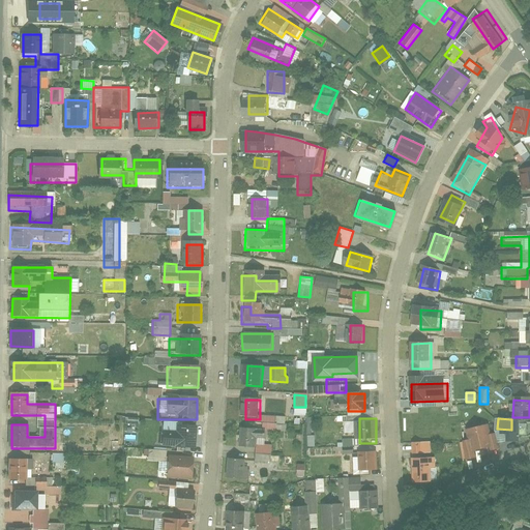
[(124,419),(124,432),(138,433),(138,419),(124,419)]
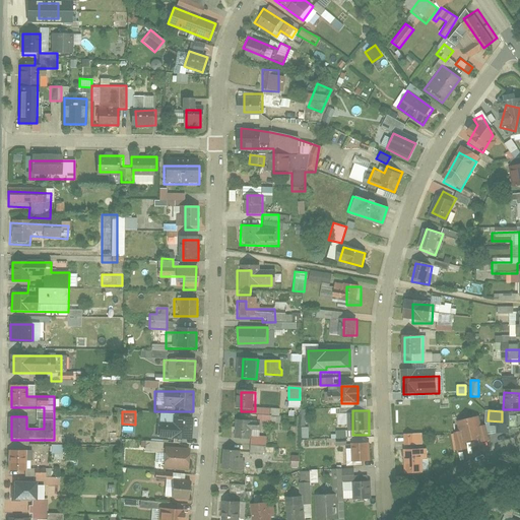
[(336,413),(337,426),(346,425),(345,413),(336,413)]
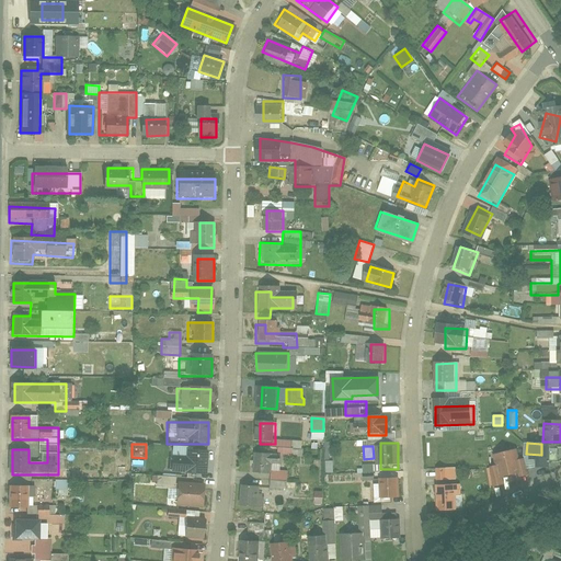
[(192,451),(192,464),(168,461),(167,473),(208,476),(209,453),(192,451)]
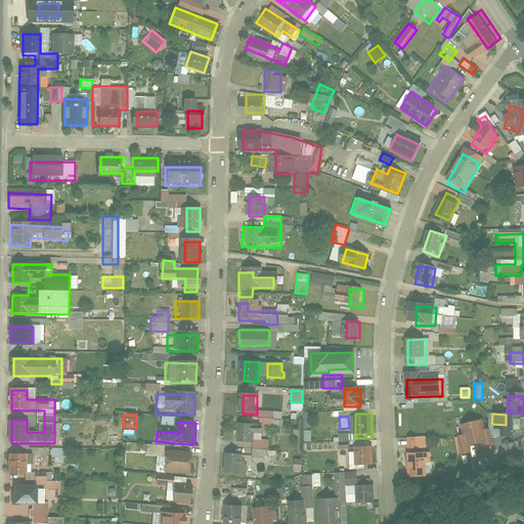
[(483,423),(464,427),(468,442),(487,437),(483,423)]
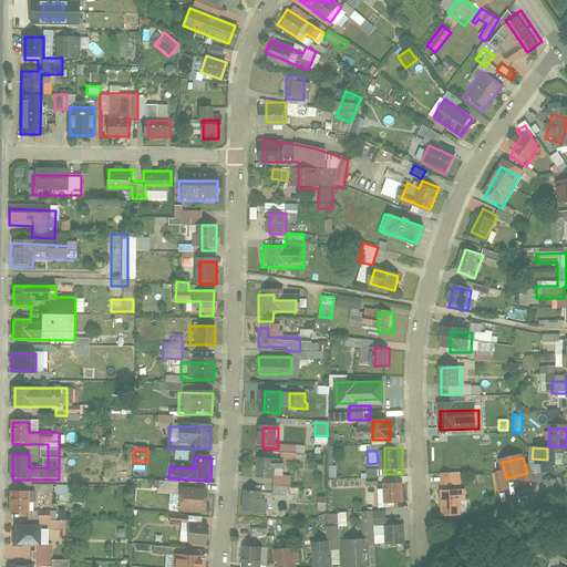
[(277,481),(277,459),(259,459),(259,481),(277,481)]
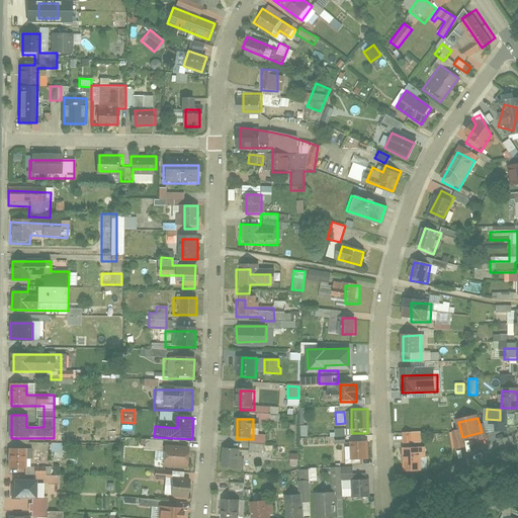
[(330,432),(330,444),(344,443),(343,431),(330,432)]
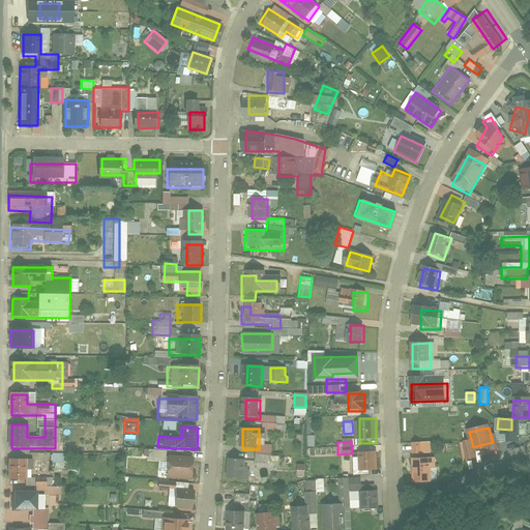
[(411,442),(412,453),(431,452),(431,441),(411,442)]
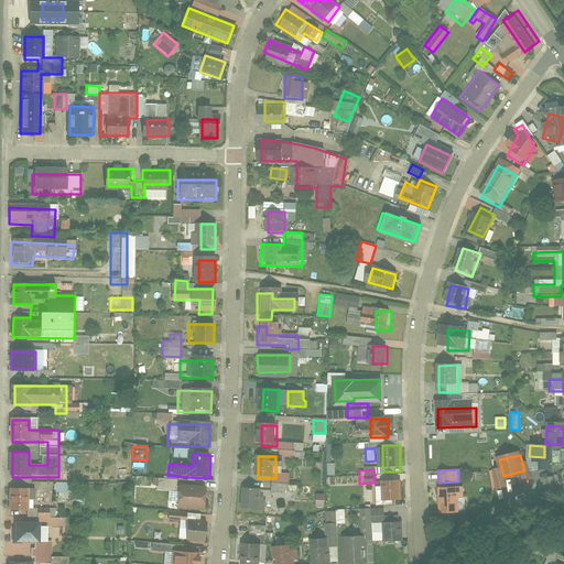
[(278,490),(291,490),(292,473),(278,473),(278,490)]
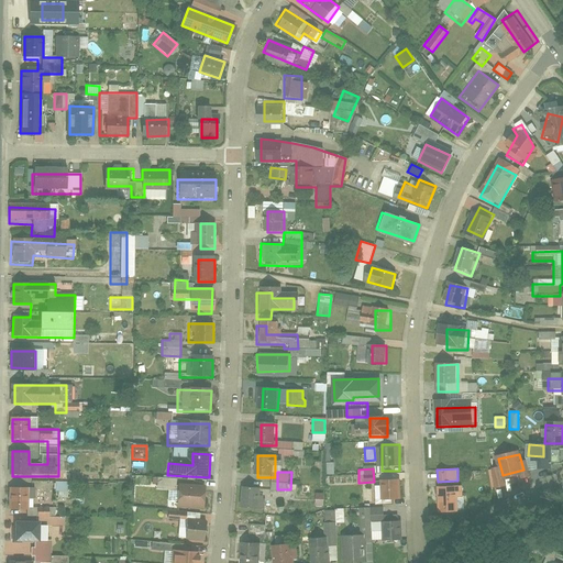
[(169,483),(176,483),(176,477),(156,477),(156,488),(169,489),(169,483)]
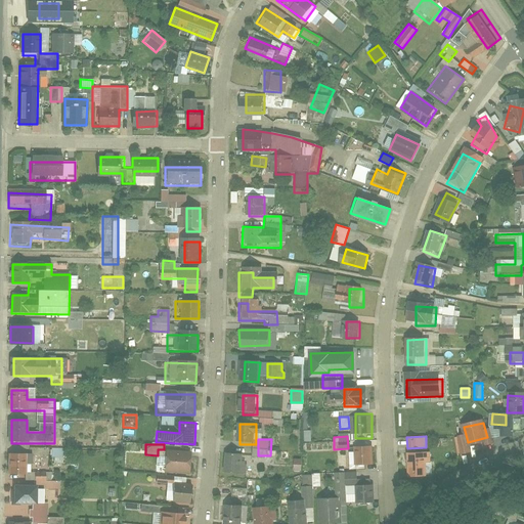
[(50,448),(50,457),(63,457),(63,448),(50,448)]
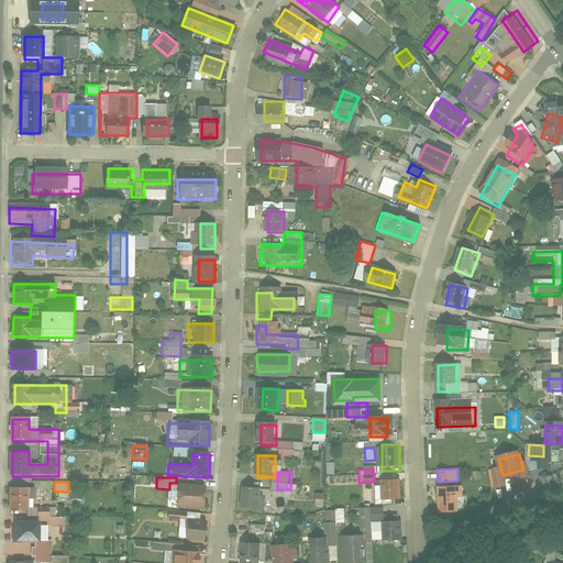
[(401,484),(383,484),(383,507),(400,507),(401,484)]
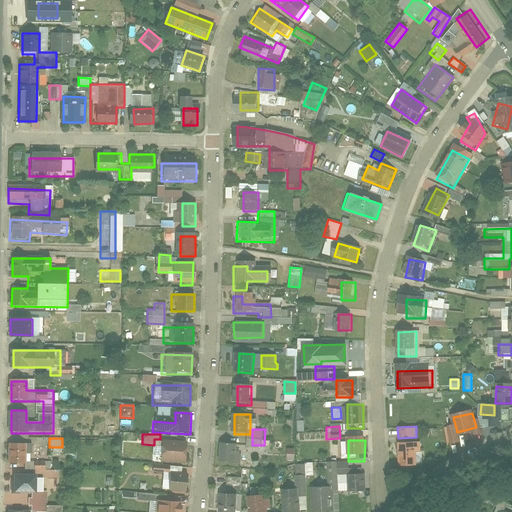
[(239,465),(239,441),(221,441),(221,465),(239,465)]
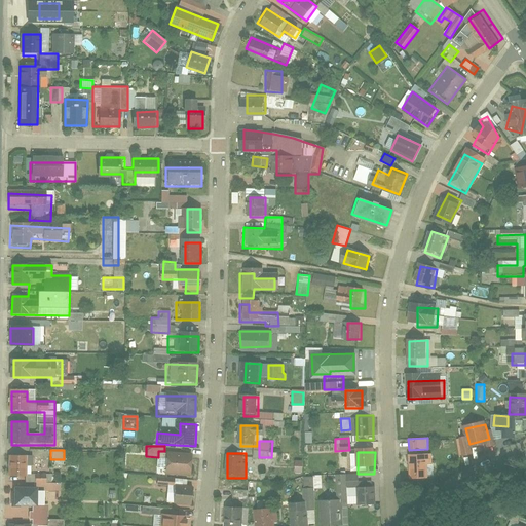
[(188,454),(162,454),(162,472),(188,472),(188,454)]
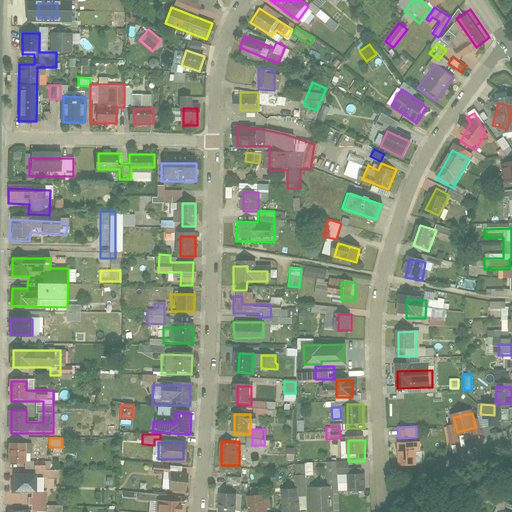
[(26,465),(26,443),(9,443),(9,465),(26,465)]
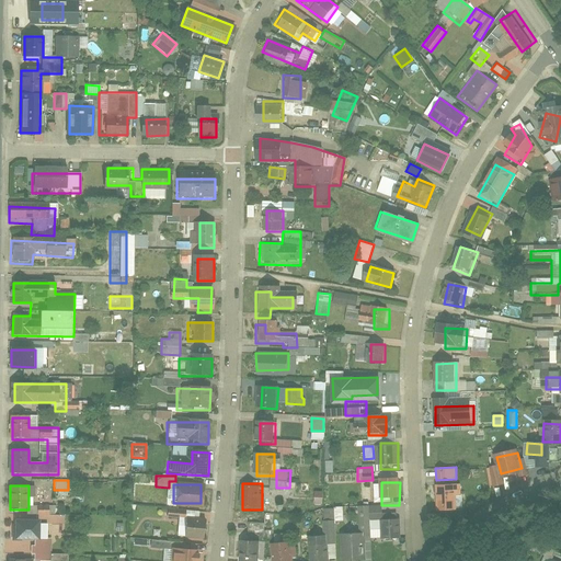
[(458,485),(438,485),(439,511),(459,510),(458,485)]
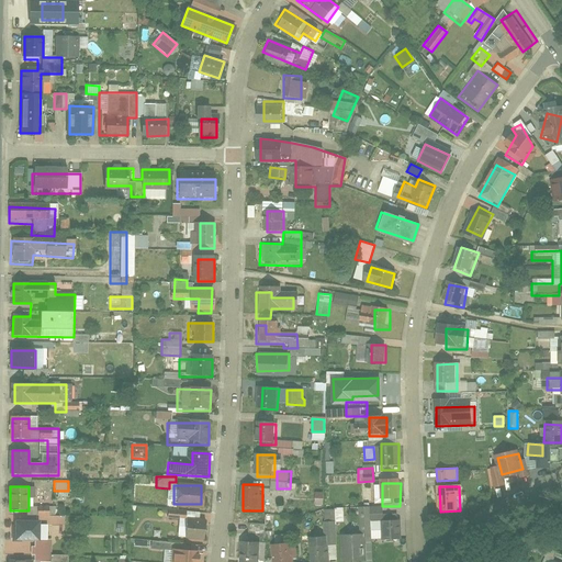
[(315,492),(314,504),(322,505),(323,493),(315,492)]
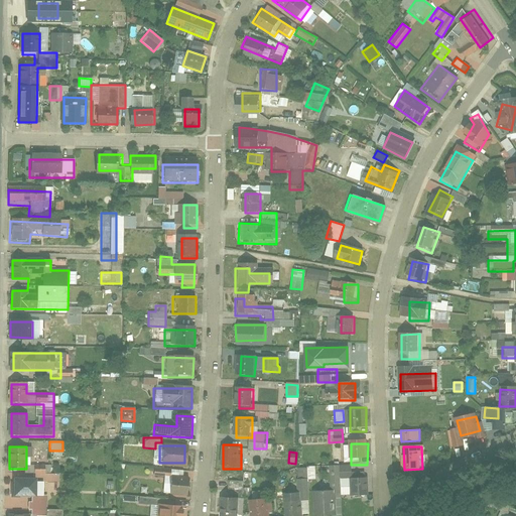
[(355,473),(337,473),(337,467),(329,467),(329,493),(352,493),(352,499),(368,499),(368,479),(355,479),(355,473)]
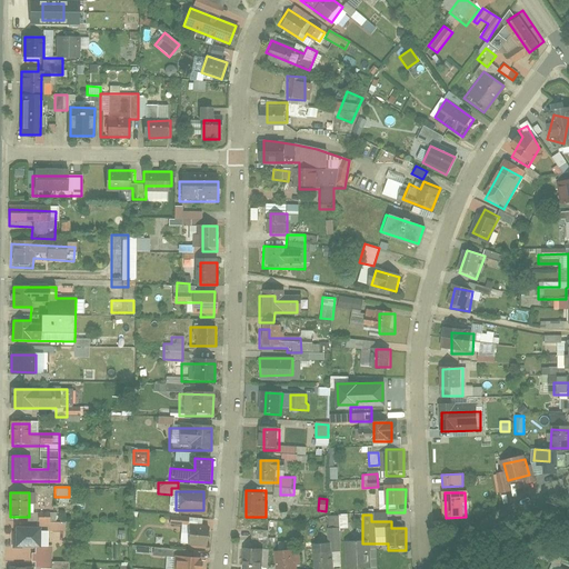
[(52,519),(38,519),(38,529),(60,529),(60,525),(52,525),(52,519)]
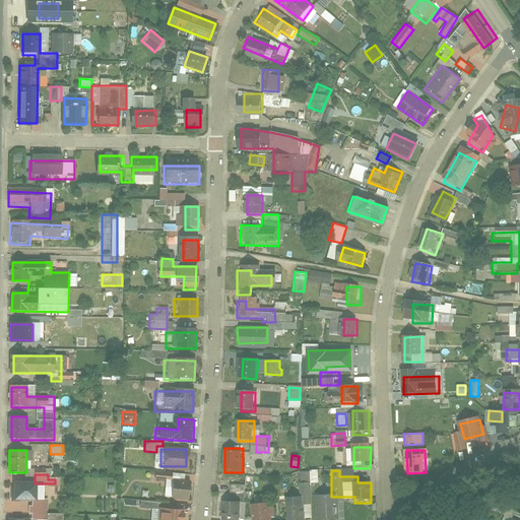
[(252,482),(222,482),(222,495),(252,495),(252,482)]
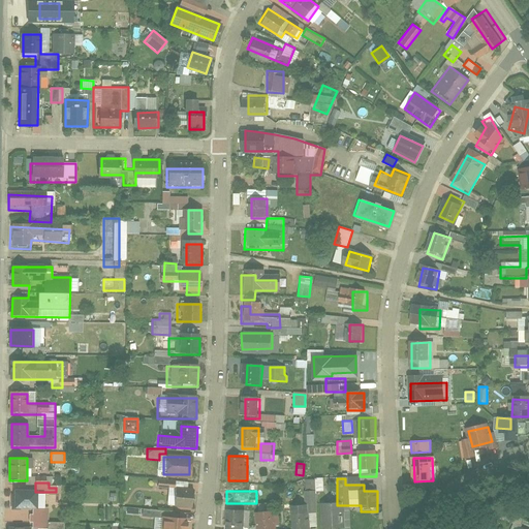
[(189,492),(166,492),(166,508),(188,509),(189,492)]
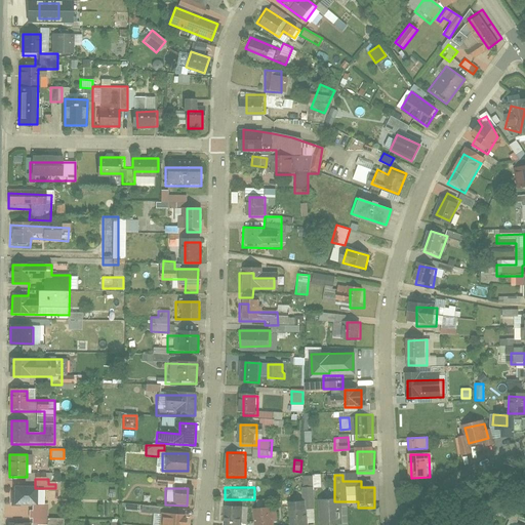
[(313,488),(304,488),(304,506),(313,506),(313,488)]
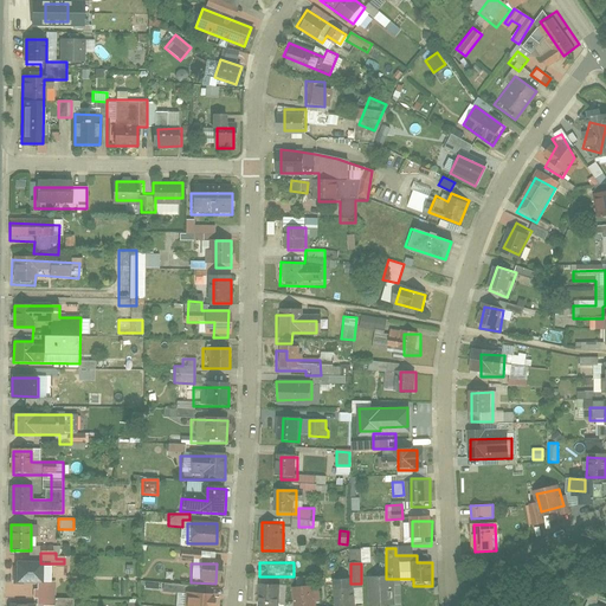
[(32,586),(32,565),(6,565),(6,586),(32,586)]
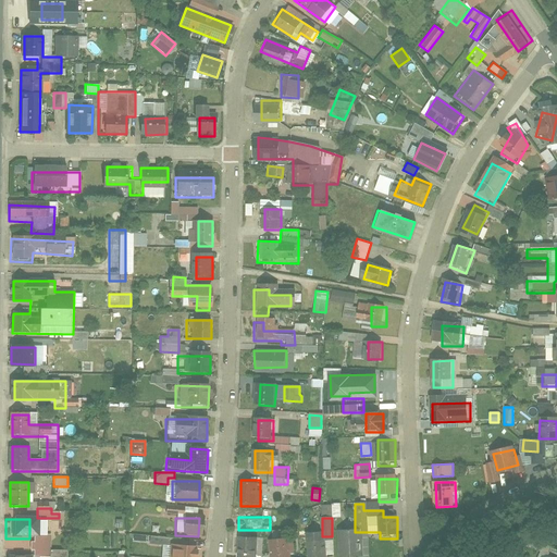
[(361,556),(361,534),(338,534),(338,556),(361,556)]
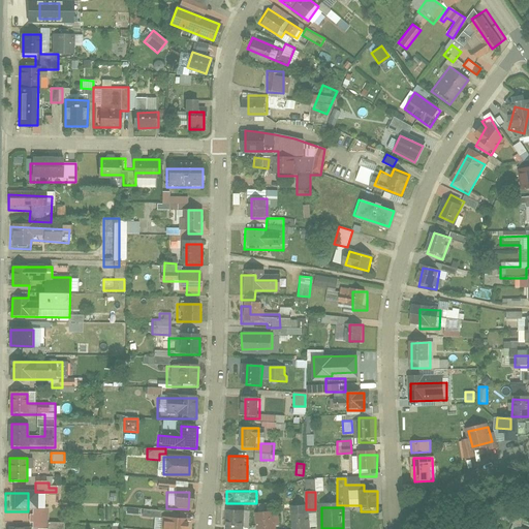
[(47,528),(47,510),(32,510),(32,528),(47,528)]
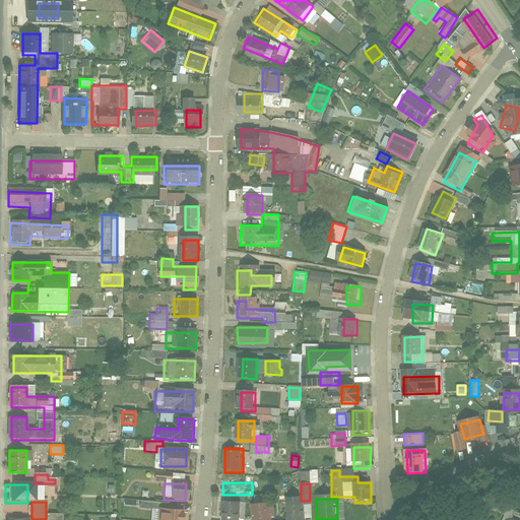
[(240,519),(241,502),(222,502),(222,519),(240,519)]
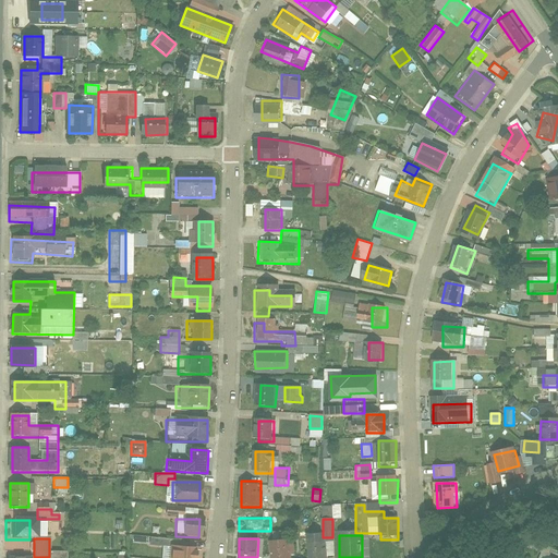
[(328,557),(329,538),(311,538),(311,557),(328,557)]
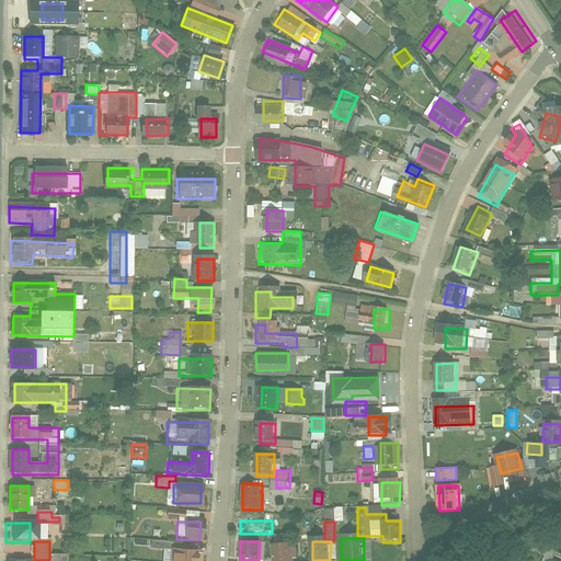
[(293,560),(294,544),(274,544),(274,560),(293,560)]
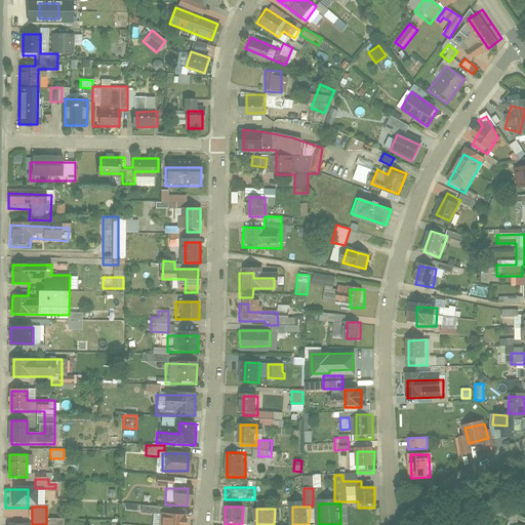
[(185,515),(162,514),(161,524),(185,524),(186,517),(184,517),(185,515)]
